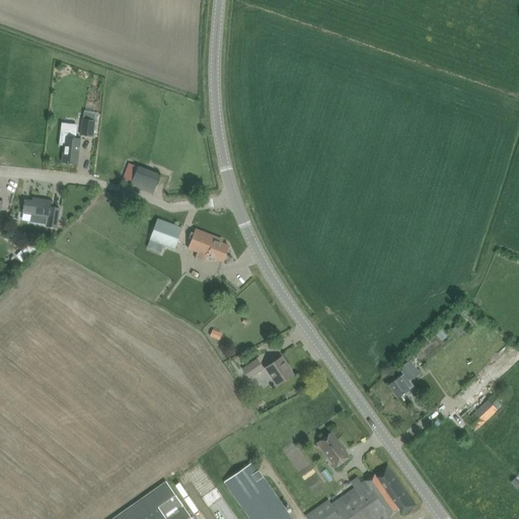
[(82,119),(81,135),(93,136),(95,121),(82,119)]
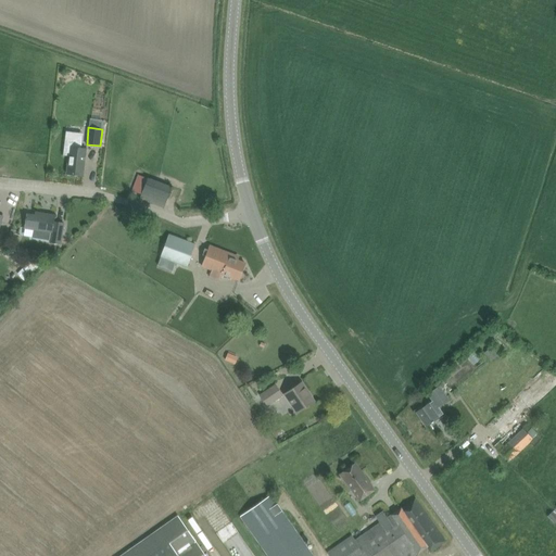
[(70,147),(66,174),(84,176),(87,149),(70,147)]
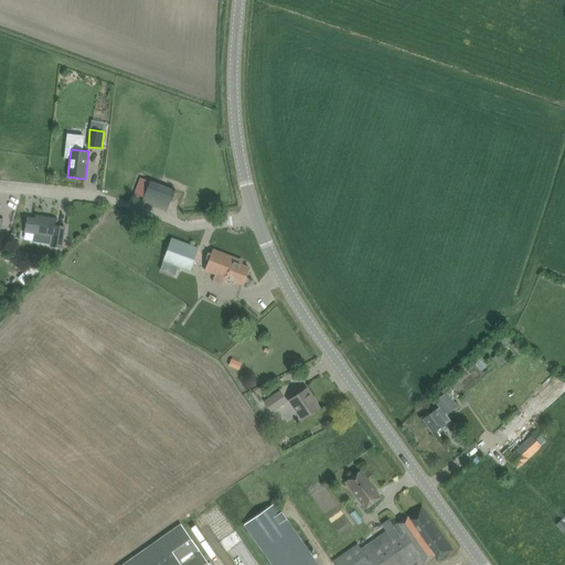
[(150,181),(140,178),(138,183),(135,194),(144,198),(141,202),(167,212),(170,202),(174,190),(150,180),(150,181)]
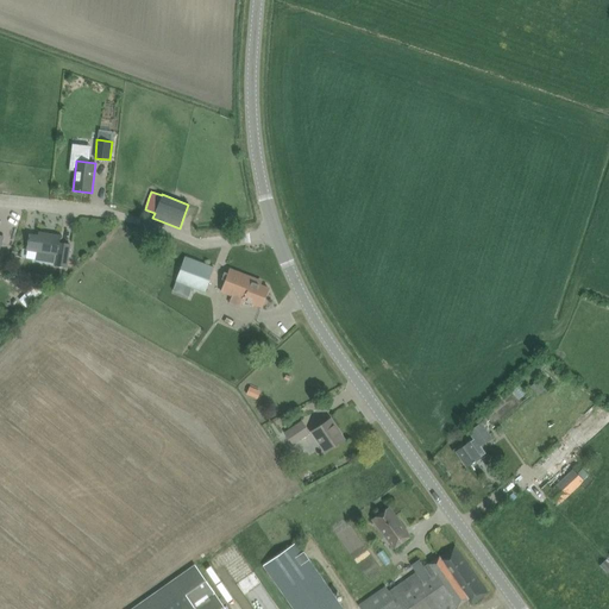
[(29,240),(27,250),(37,251),(36,259),(55,263),(55,265),(67,268),(68,257),(70,245),(58,243),(60,236),(43,233),(43,237),(30,234),(29,238),(27,238),(27,240),(29,240)]
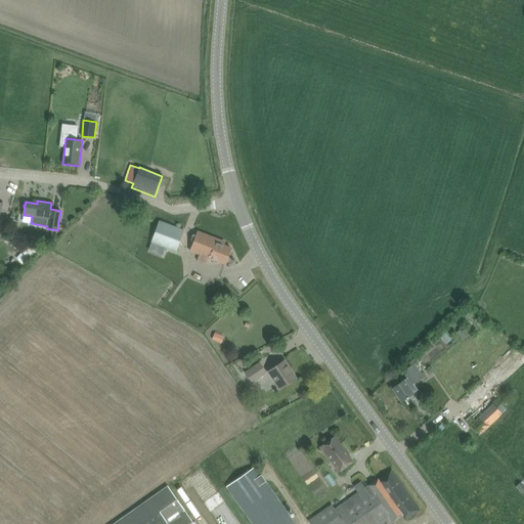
[(176,252),(184,230),(159,221),(151,242),(176,252)]
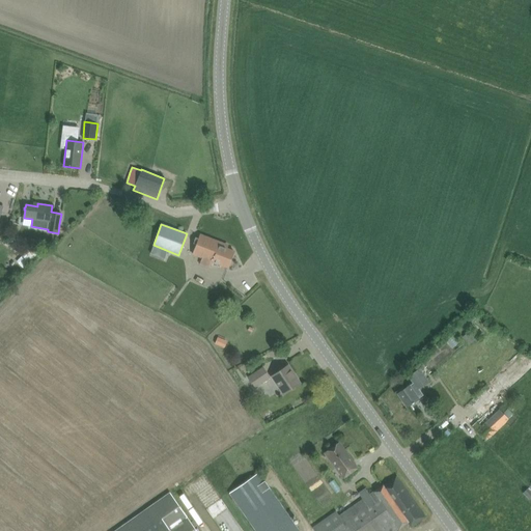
[(202,257),(200,263),(210,267),(212,261),(228,268),(234,252),(221,247),(223,244),(200,234),(193,254),(202,257)]
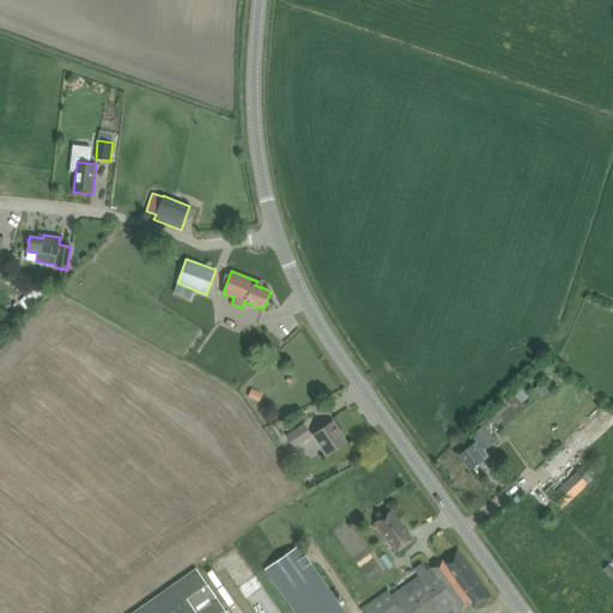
[(28,309),(43,293),(37,287),(20,303),(28,309)]
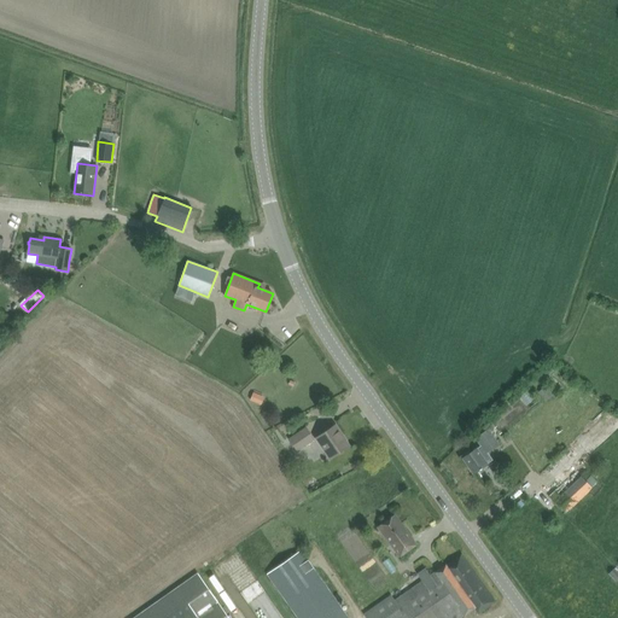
[(243,400),(255,403),(257,395),(246,390),(243,400)]
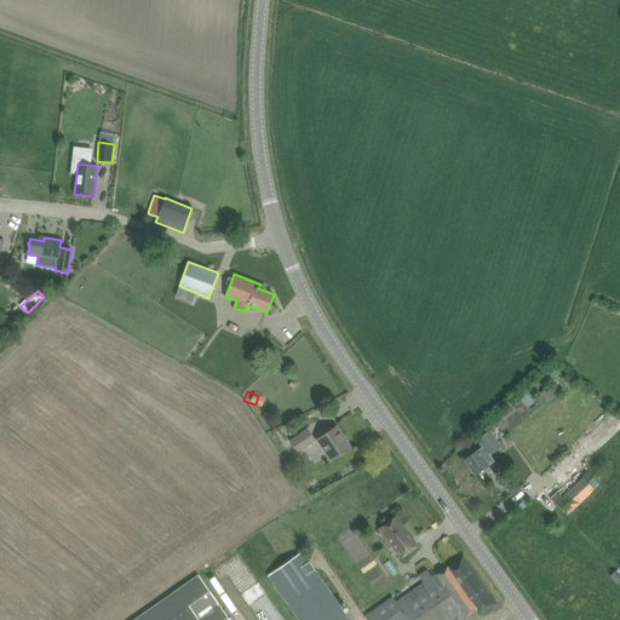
[(522,392),(516,397),(522,405),(528,400),(522,392)]
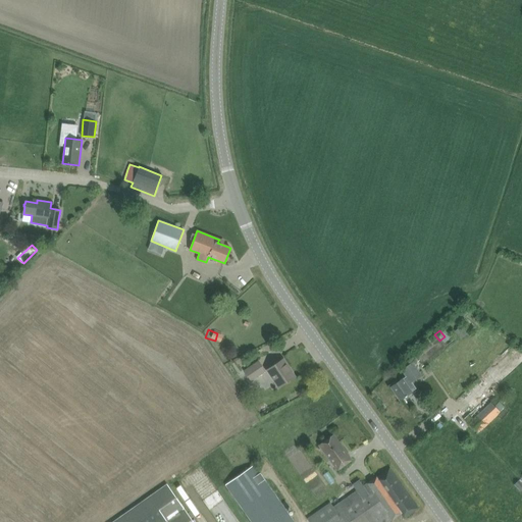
[(283,359),(274,365),(267,370),(278,387),(295,376),(283,359)]
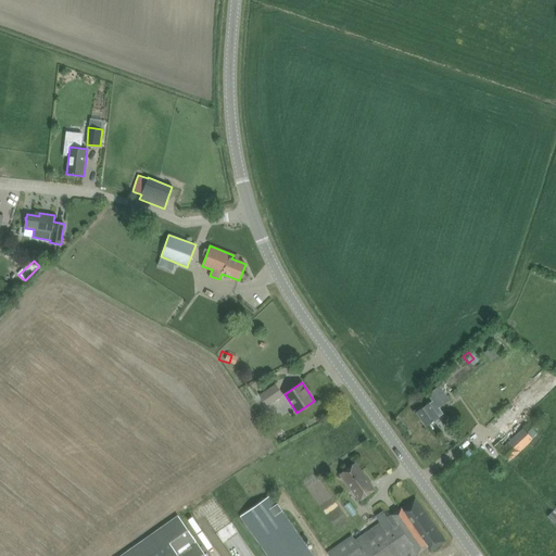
[(267,405),(282,395),(275,384),(261,394),(267,405)]
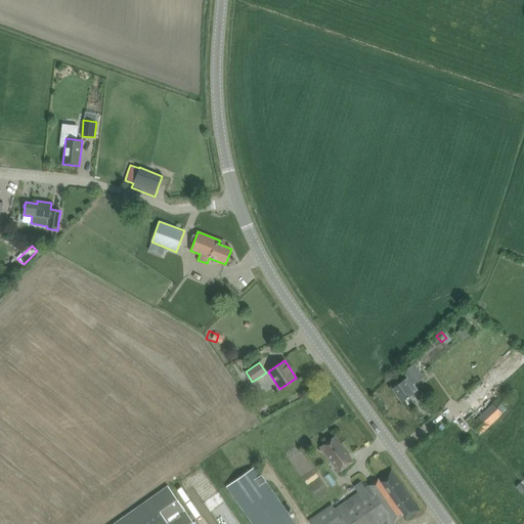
[(408,396),(418,390),(413,383),(423,377),(413,363),(403,370),(408,377),(401,382),(393,388),(402,401),(406,398),(408,397),(408,396)]
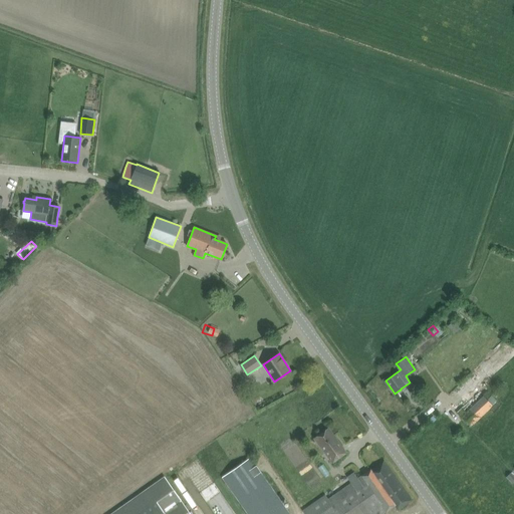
[(483,395),(461,416),(470,426),(492,405),(487,400),(483,395)]
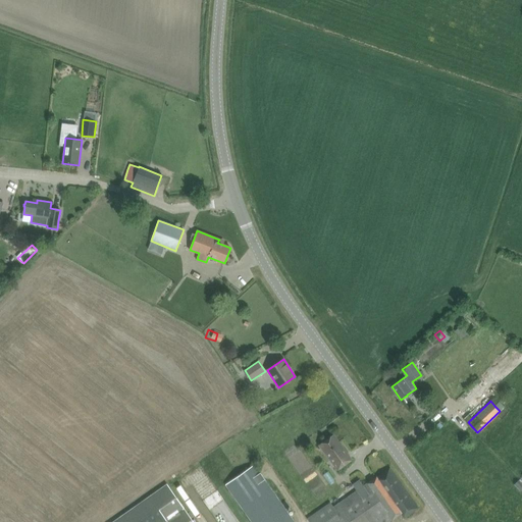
[(337,469),(344,466),(352,460),(333,434),(320,445),(337,469)]
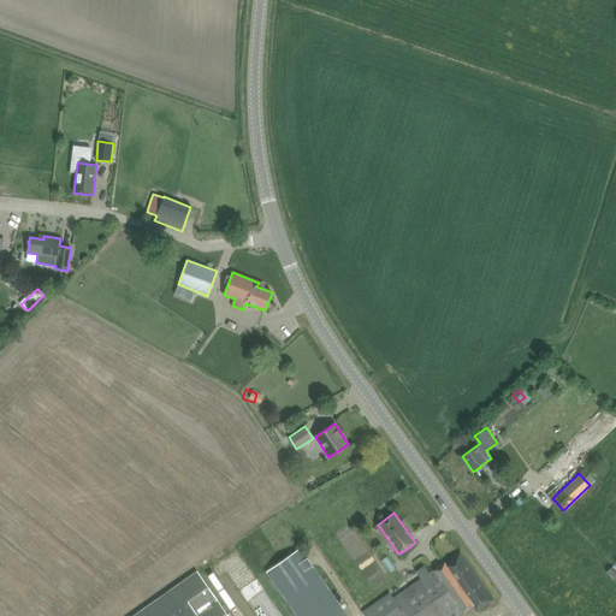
[(345,615),(319,575),(300,546),(265,570),(295,615),(345,615)]
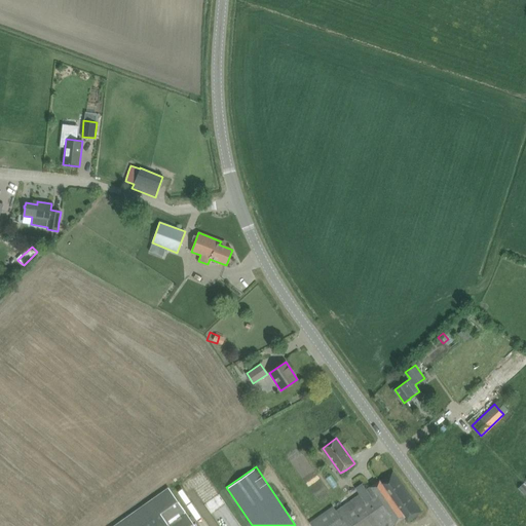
[(215,525),(233,525),(201,470),(187,478),(215,525)]
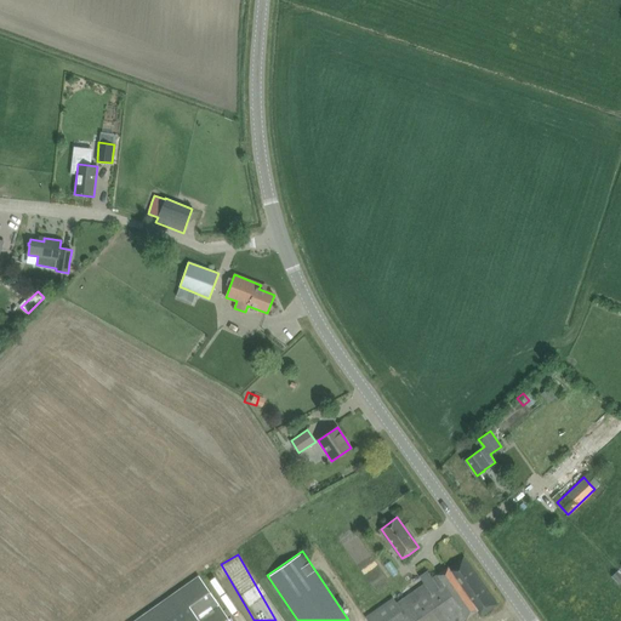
[(461,620),(467,617),(477,610),(480,616),(497,604),(463,557),(454,564),(433,577),(427,570),(419,576),(425,584),(397,603),(392,597),(365,616),(368,620),(461,620)]
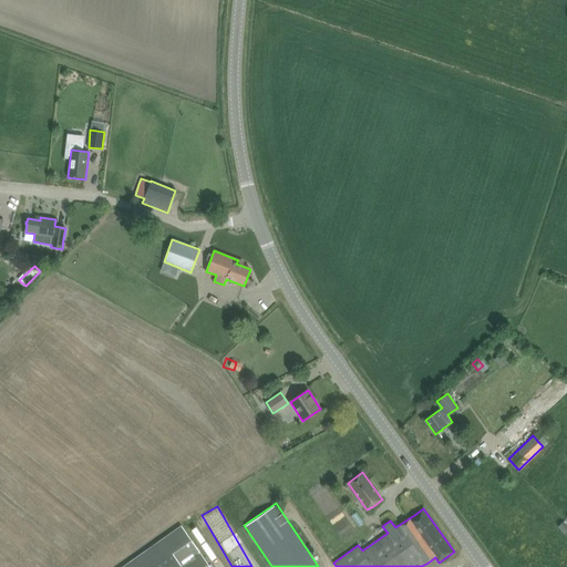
[(209,566),(182,526),(121,566),(209,566)]
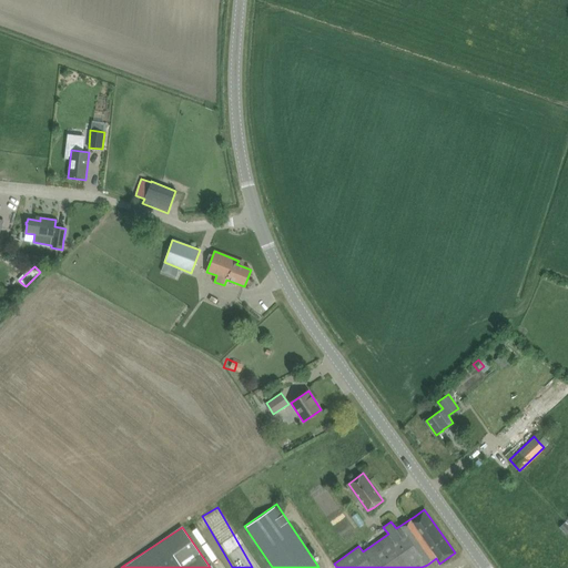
All buildings are outlined.
